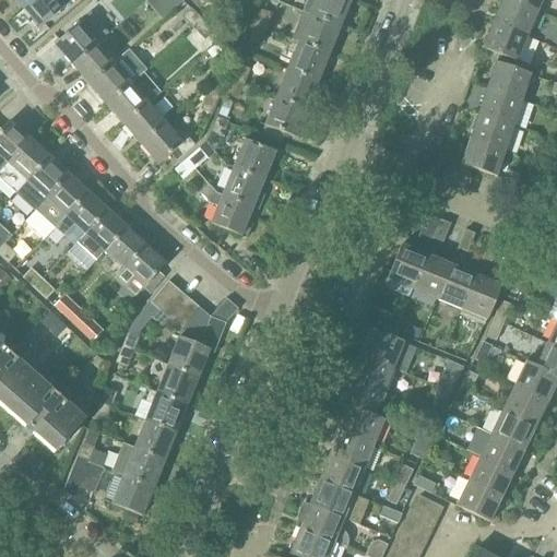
[(32,0),(24,7),(34,19),(42,28),(72,0),(32,0)]
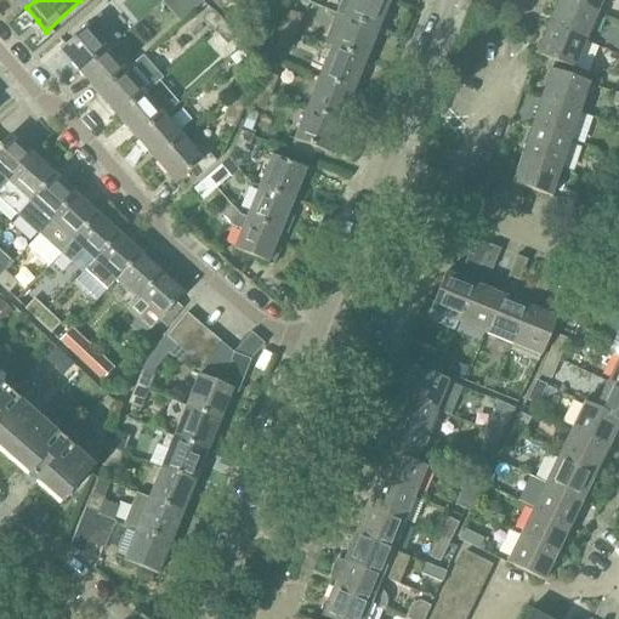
[(214,0),(222,9),(226,6),(237,18),(250,5),(245,0),(214,0)]
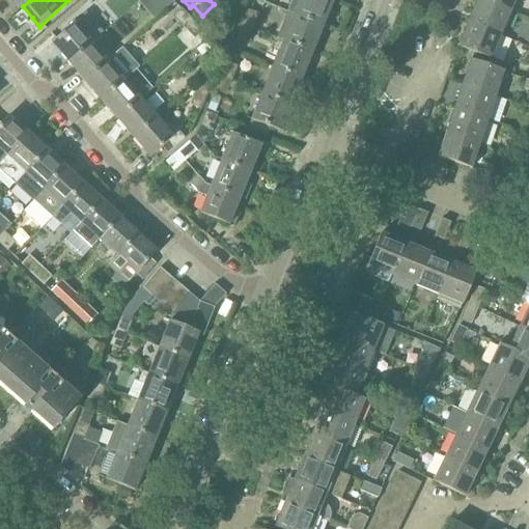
[(329,10),(333,0),(290,0),(287,10),(295,14),(295,12),(323,25),(324,24),(327,25),(332,11),(329,10)]
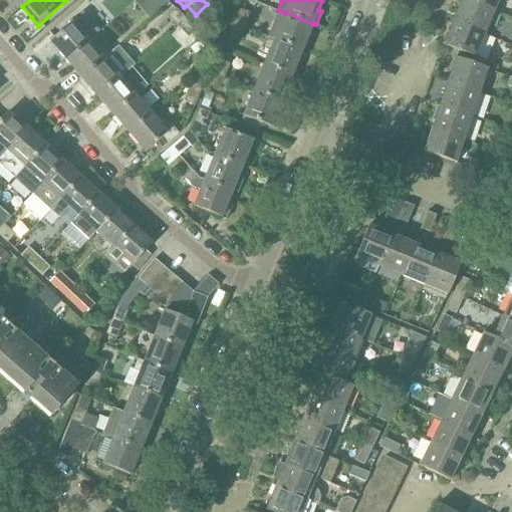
[(463,0),(454,21),(484,34),(493,12),(465,0),(463,0)]
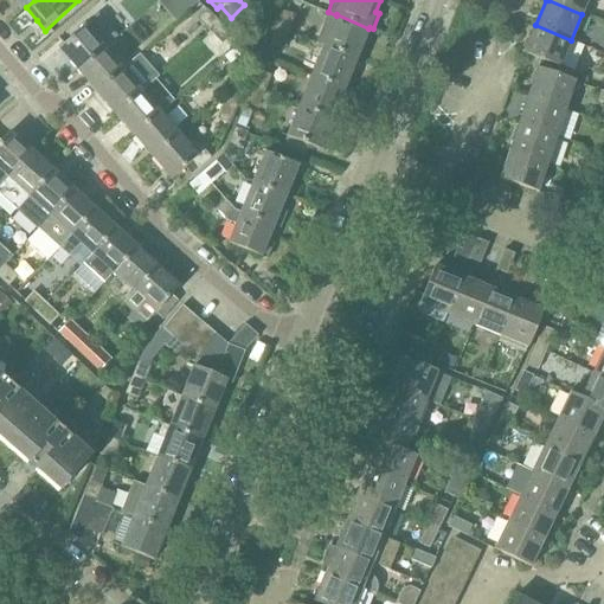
[(548,0),(582,14),(586,0),(548,0)]
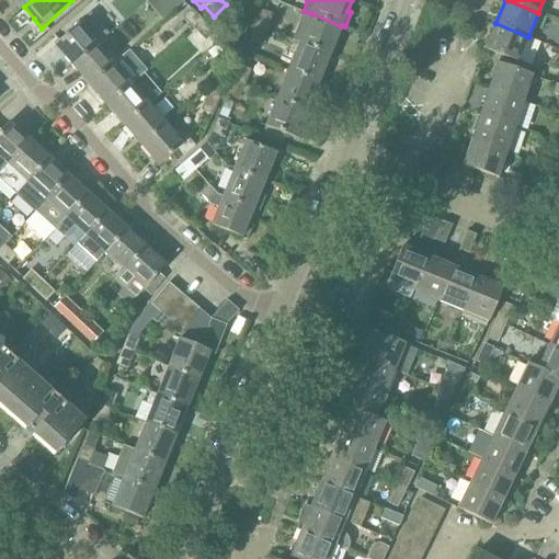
[(183,16),(195,27),(205,18),(193,7),(183,16)]
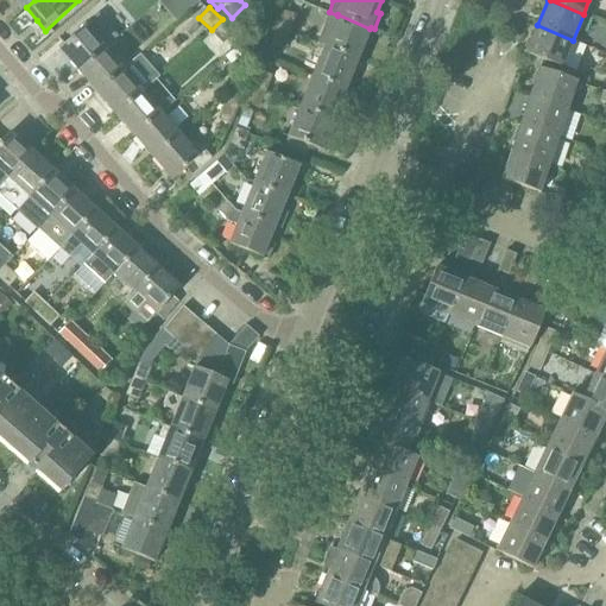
[(285,8),(278,25),(291,31),(298,13),(285,8)]
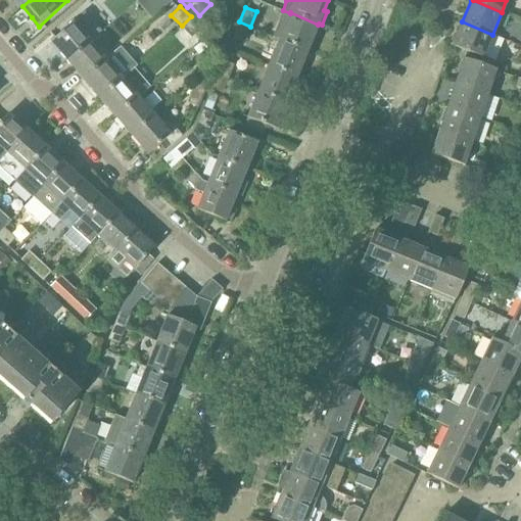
[(308,50),(318,25),(290,12),(290,13),(280,38),(308,50)]
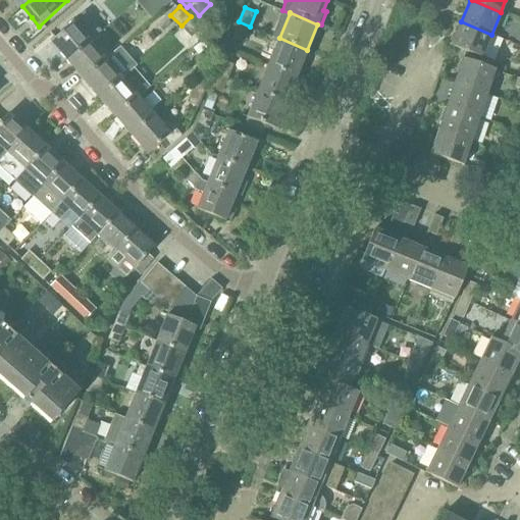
[(193,37),(201,28),(191,16),(182,26),(193,37)]
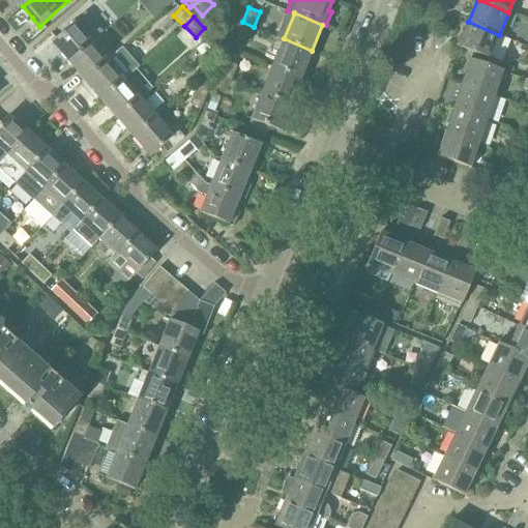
[(52,41),(68,61),(92,41),(75,22),(52,41)]
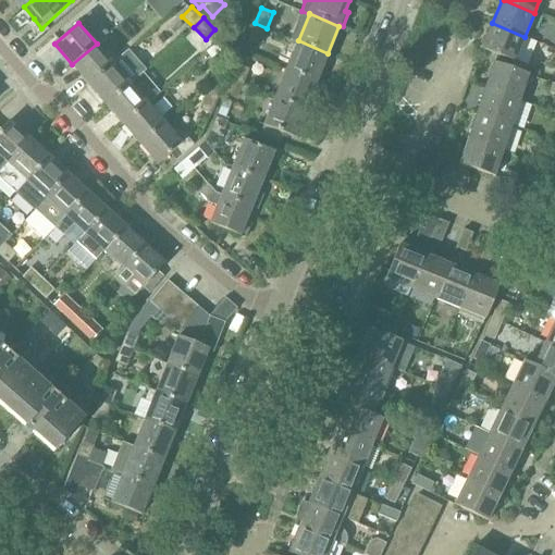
[(260,44),(267,28),(255,23),(248,38),(260,44)]
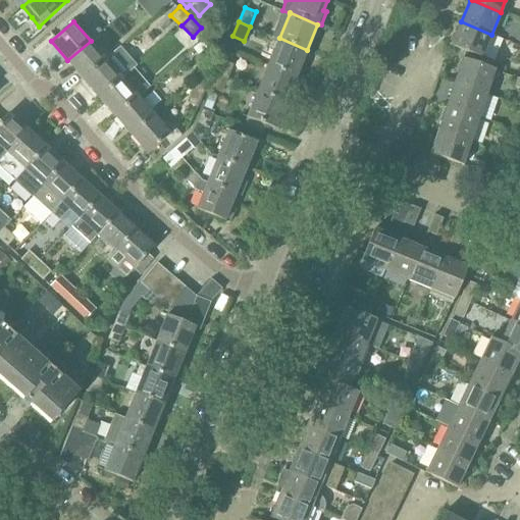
[(482,58),(491,35),(461,21),(451,46),(482,58)]
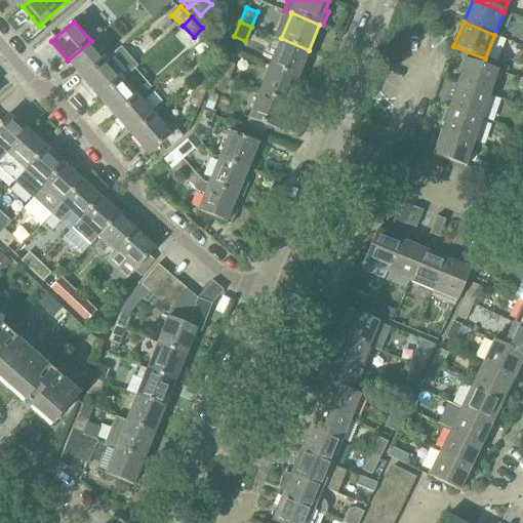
[(298,77),(309,50),(281,38),(271,65),(298,77)]
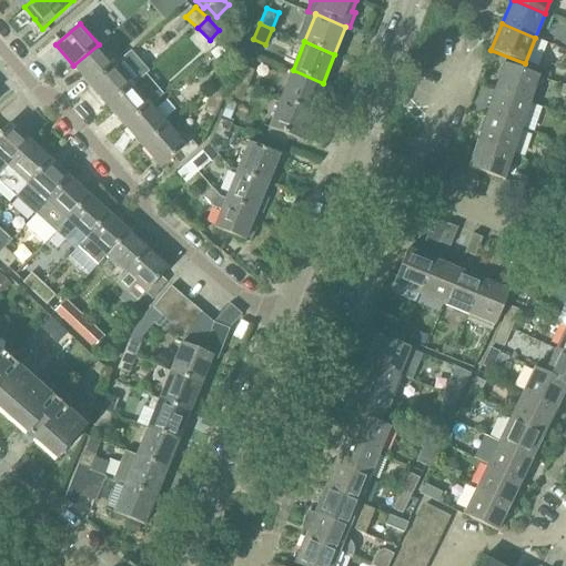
[(73,66),(91,87),(117,64),(99,44),(73,66)]
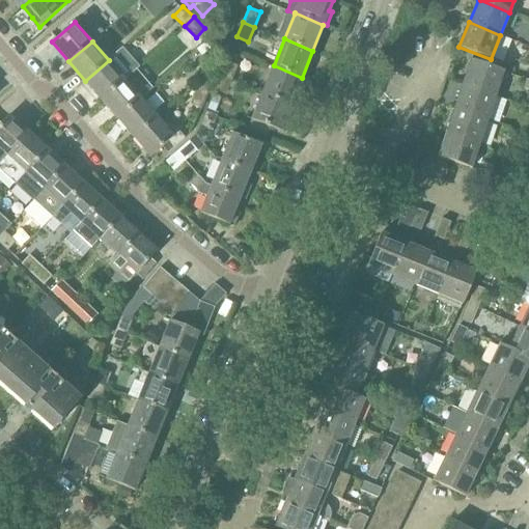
[(464,82),(496,93),(505,68),(473,58),(464,82)]
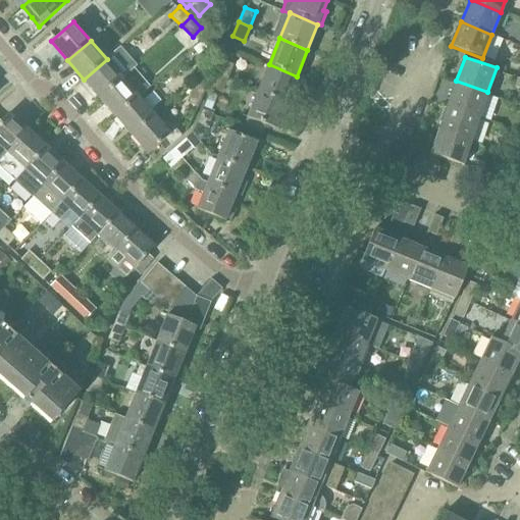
[(84,80),(100,98),(123,78),(107,59),(84,80)]
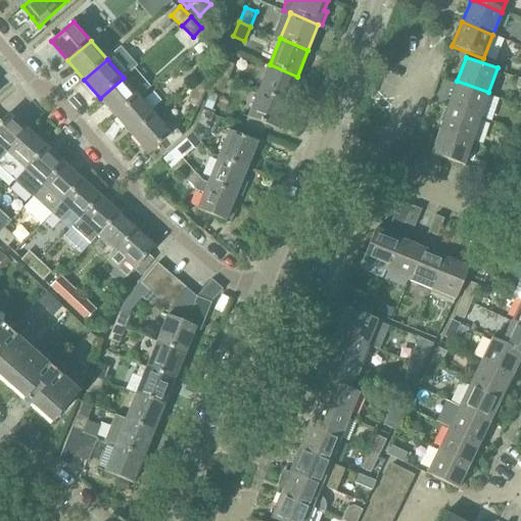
[(219,74),(230,78),(235,63),(224,59),(219,74)]
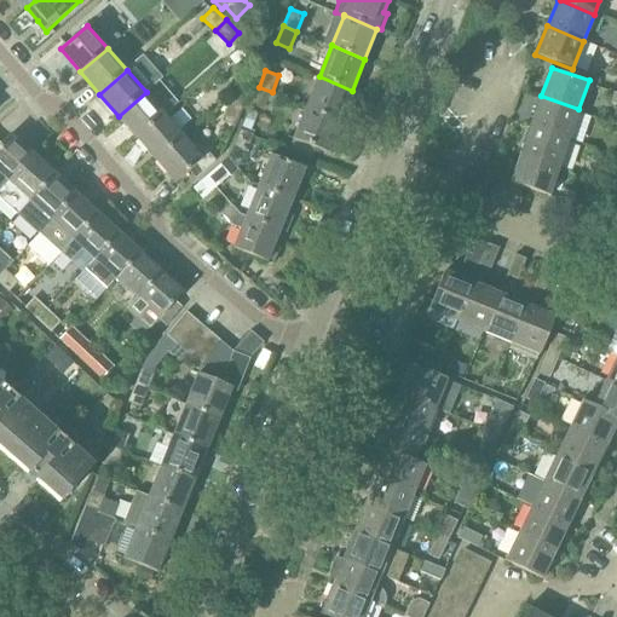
[(340,121),(352,91),(319,76),(307,108),(340,121)]
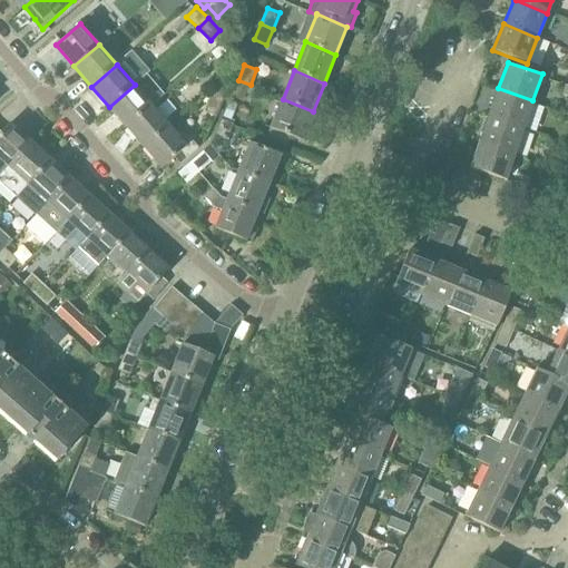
[(218,79),(212,96),(224,100),(232,85),(218,79)]
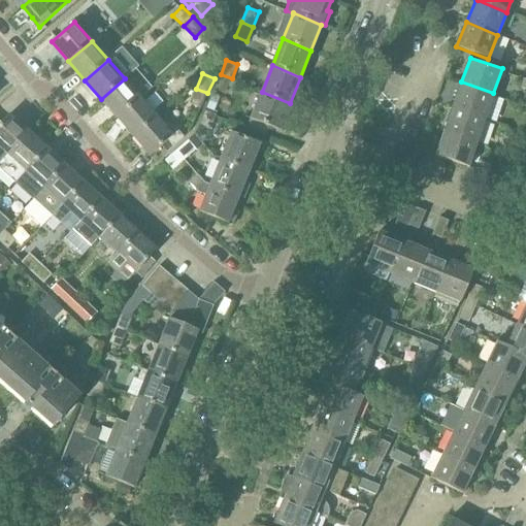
[(226,93),(232,78),(221,74),(215,88),(226,93)]
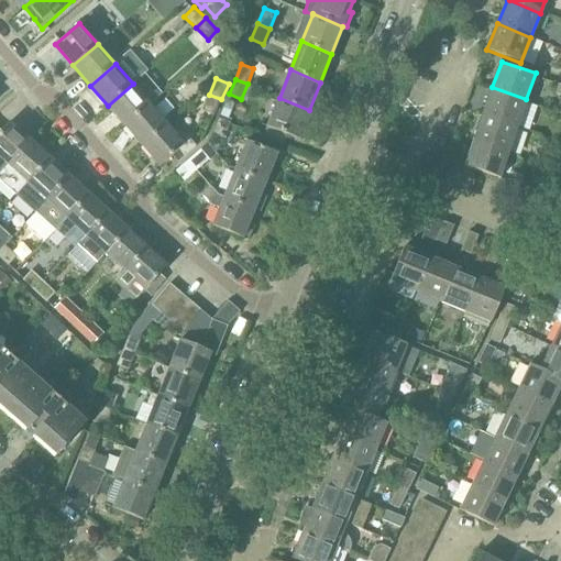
[(108,106),(125,125),(150,103),(133,84),(108,106)]
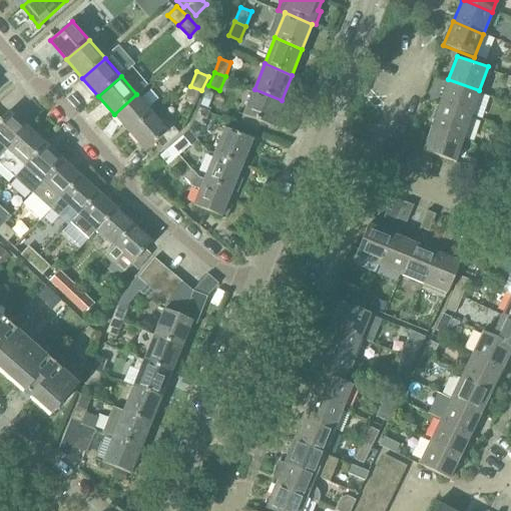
[(479,90),(448,79),(441,102),(472,113),(479,90)]
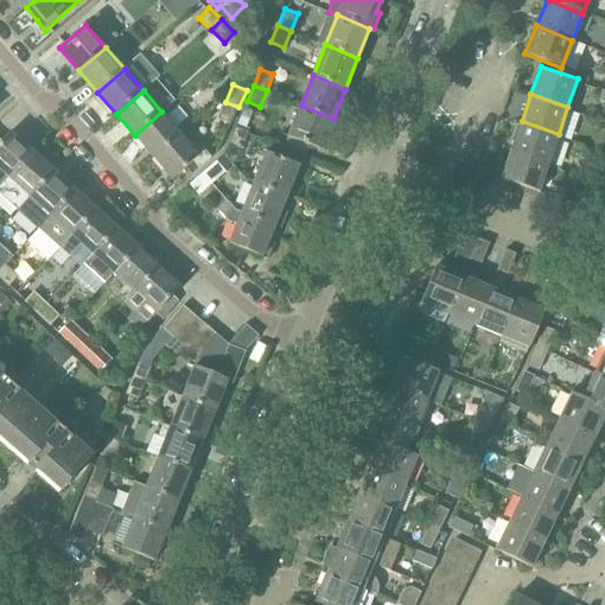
[(239,107),(225,102),(218,118),(233,123),(239,107)]
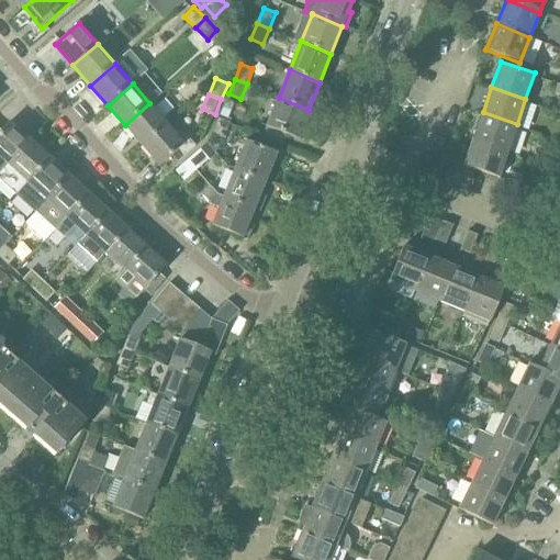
[(298,137),(309,110),(279,98),(268,125),(298,137)]
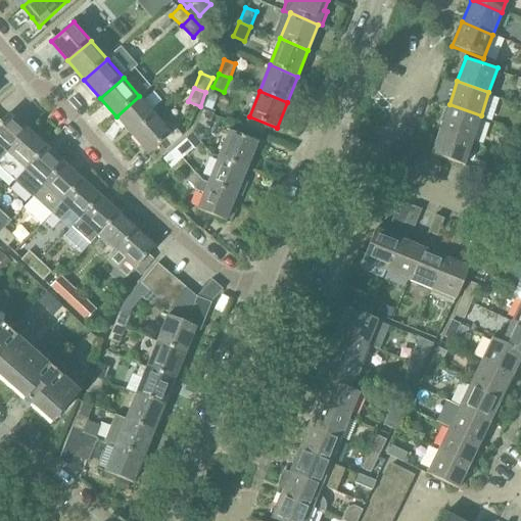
[(116,116),(132,134),(155,114),(139,96),(116,116)]
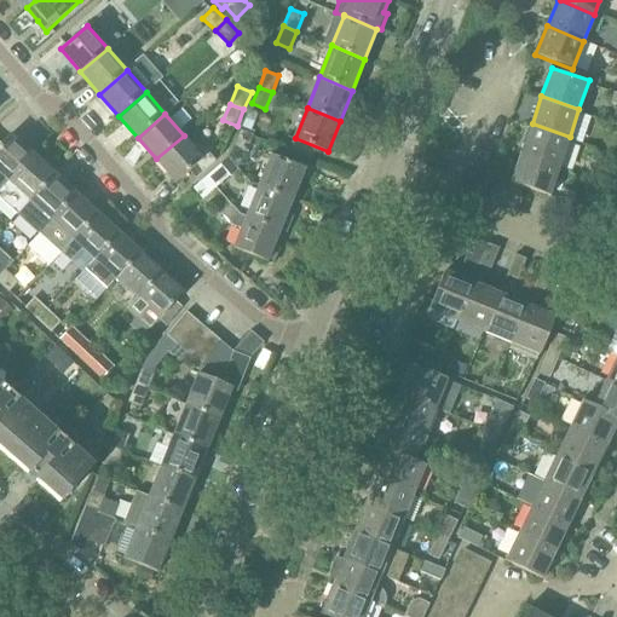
[(532,124),(523,151),(560,163),(570,137),(532,124)]
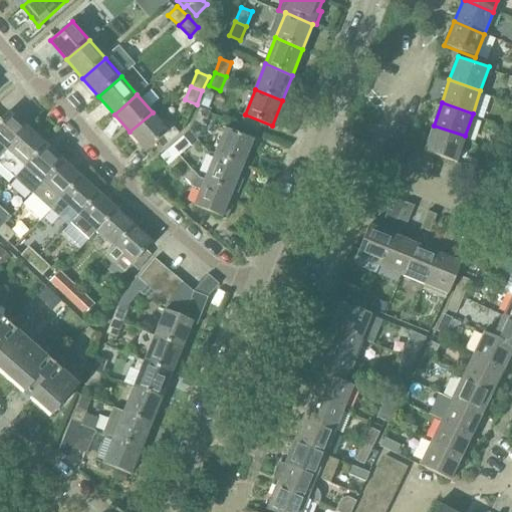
[(211,110),(201,106),(200,105),(194,120),(195,120),(205,124),(211,110)]
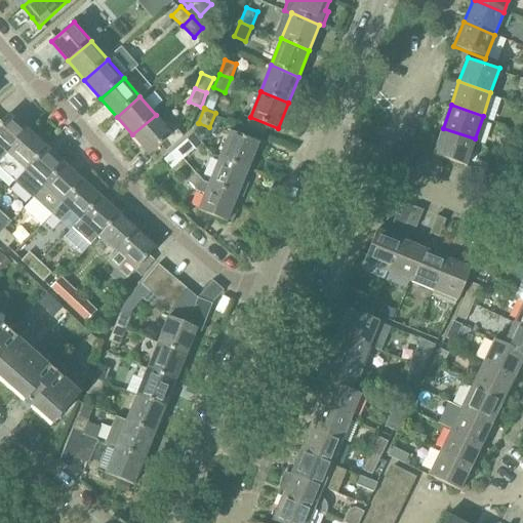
[(0,159),(9,150),(28,129),(11,114),(0,125),(0,159)]
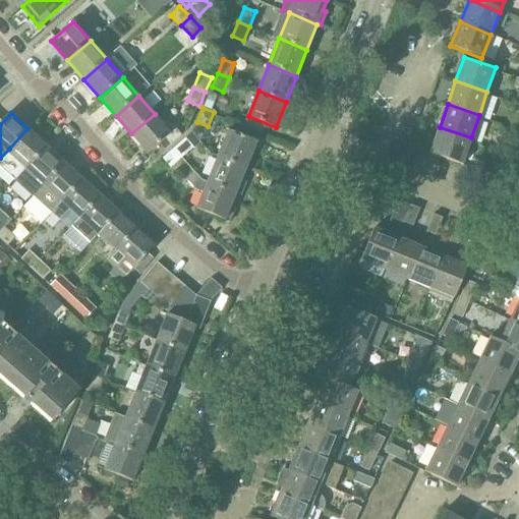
[(164,124),(155,114),(131,133),(149,153),(160,142),(166,149),(181,134),(168,120),(164,124)]
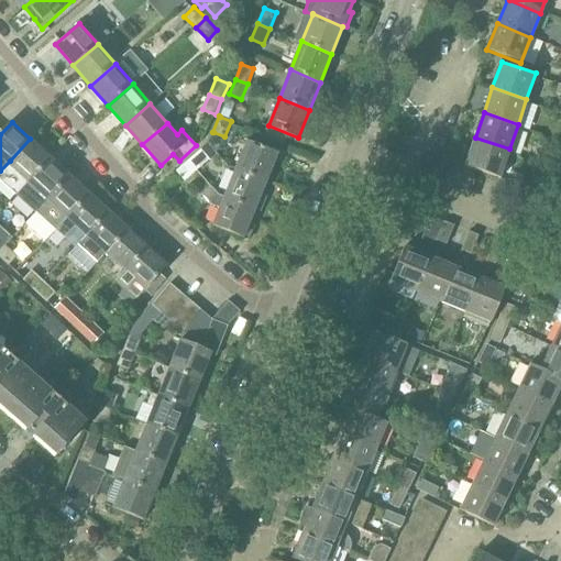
[(509,149),(475,138),(466,163),(501,175),(509,149)]
